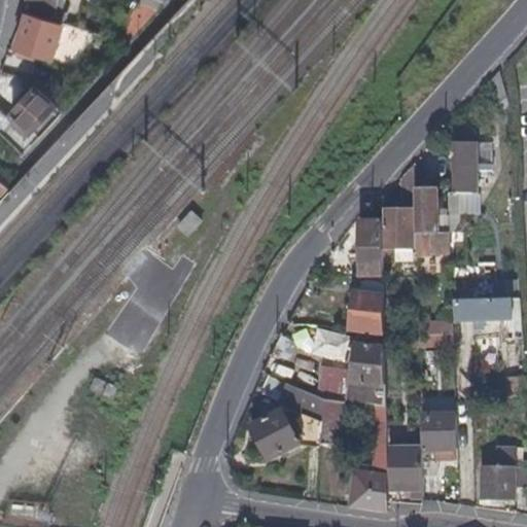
[(28,0),(27,7),(57,16),(61,0),(28,0)]
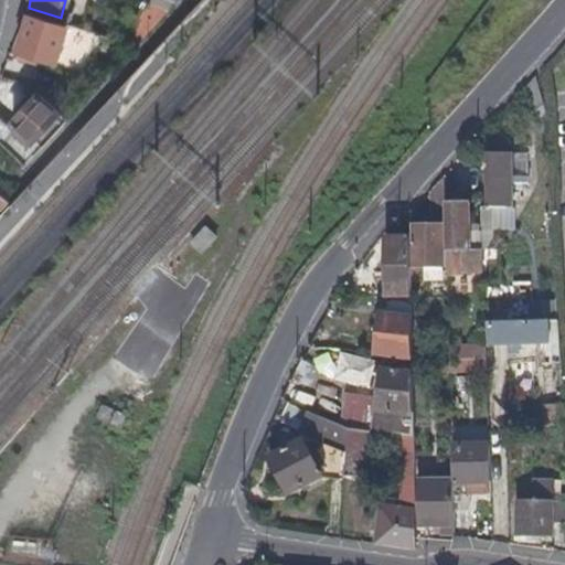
[(158,0),(157,6),(169,10),(178,0),(158,0)]
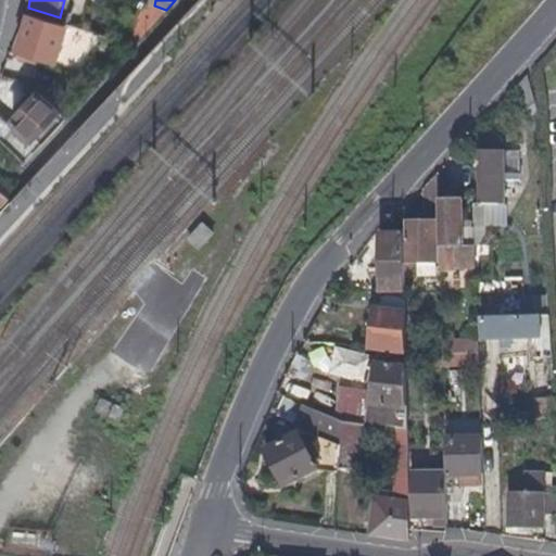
[(66,25),(30,14),(16,55),(39,63),(40,58),(55,63),(66,25)]
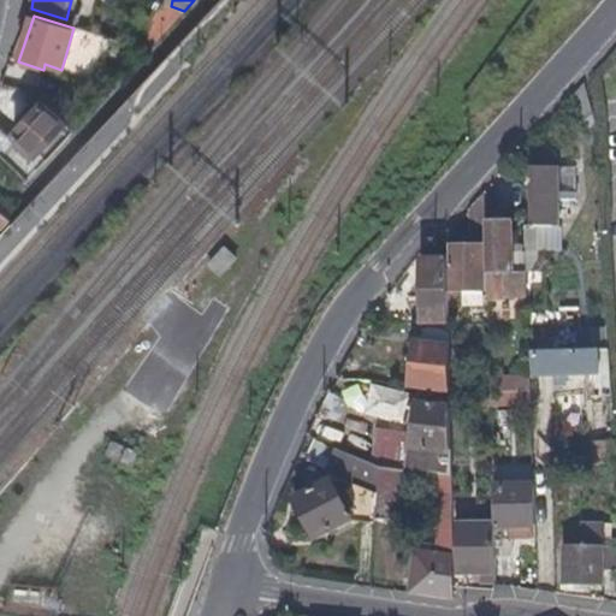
[(73,28),(61,70),(87,80),(101,36),(73,28)]
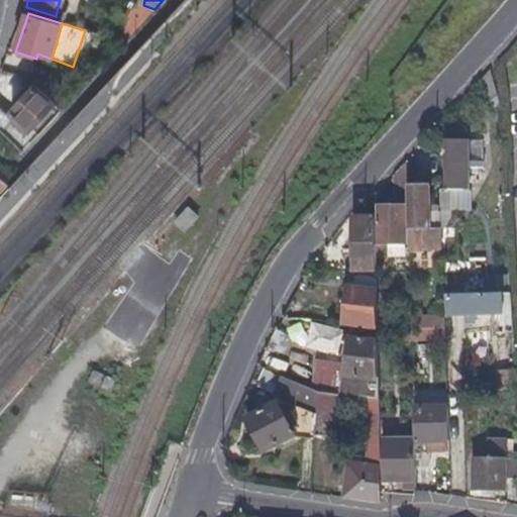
[(496,94),(491,76),(480,87),(484,98),(496,94)]
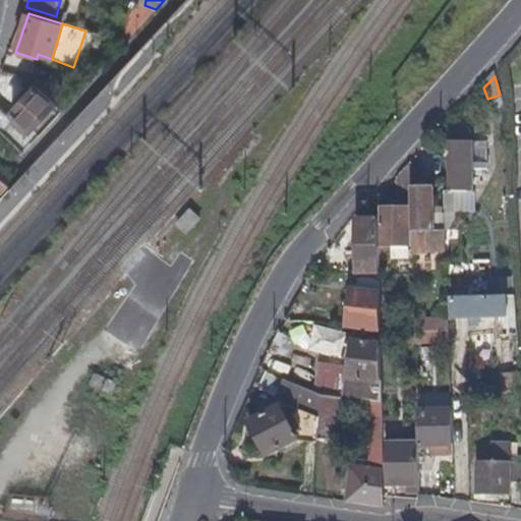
[(25,126),(21,130),(25,136),(35,126),(53,106),(34,88),(10,114),(25,126)]
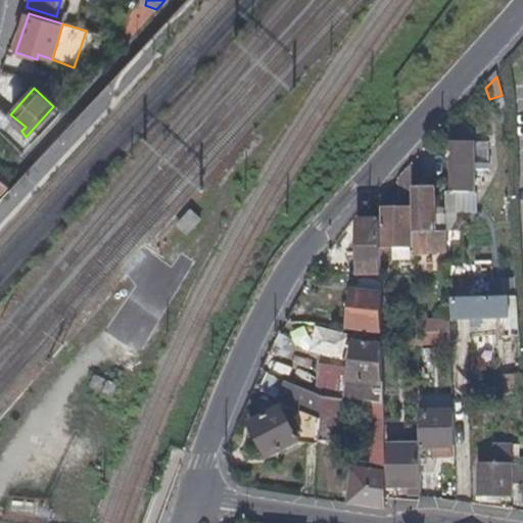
[(13,124),(3,135),(24,154),(43,134),(35,127),(26,137),(21,131),(13,124)]
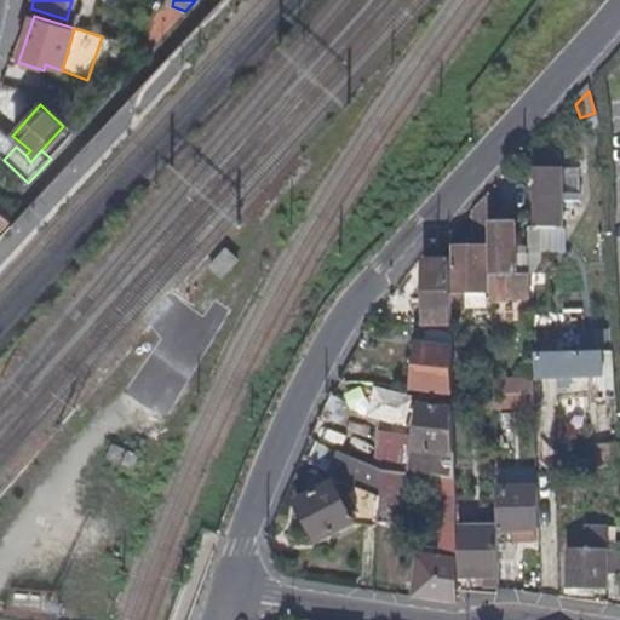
[(563,229),(563,205),(563,181),(563,172),(538,171),(537,229),(563,229)]
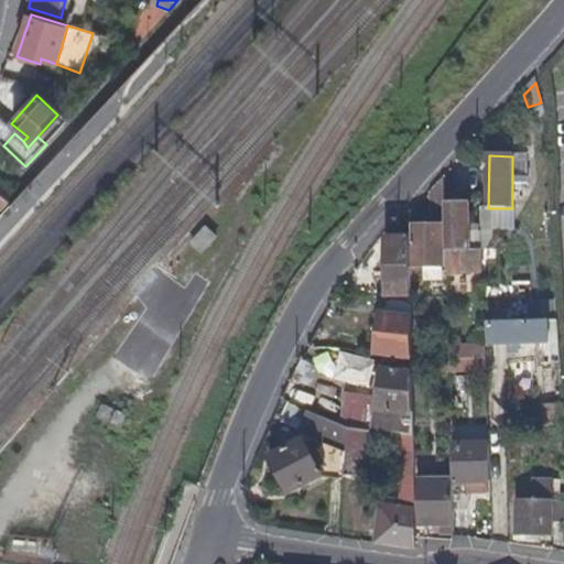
[(512,164),(512,186),(525,186),(527,164),(512,164)]
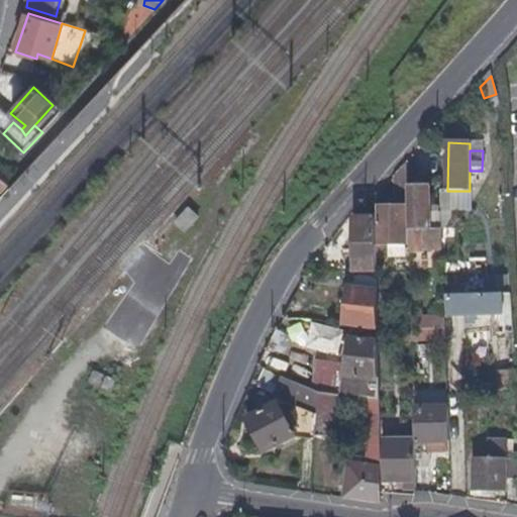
[(0,197),(11,182),(0,174),(0,197)]
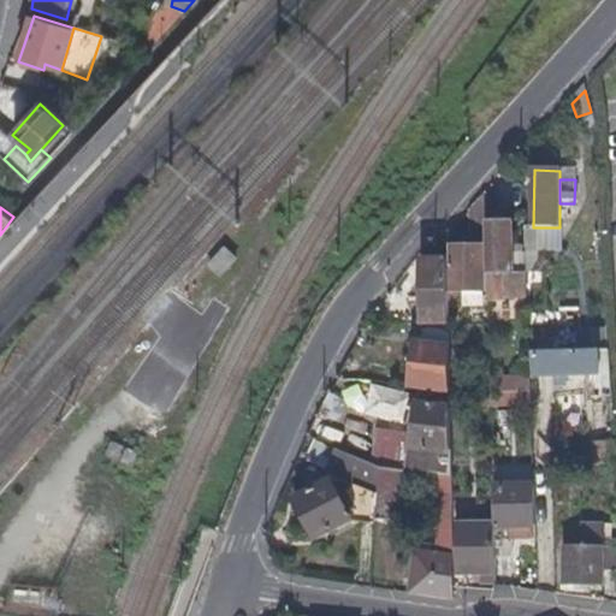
[(511,224),(485,224),(489,298),(527,298),(526,274),(514,273),(511,224)]
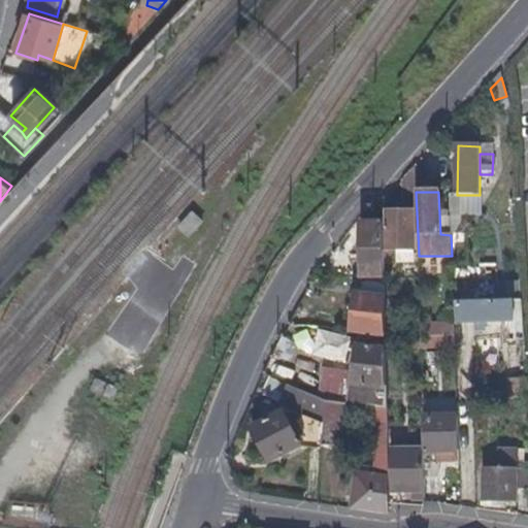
[(460,197),(450,197),(451,233),(462,232),(460,197)]
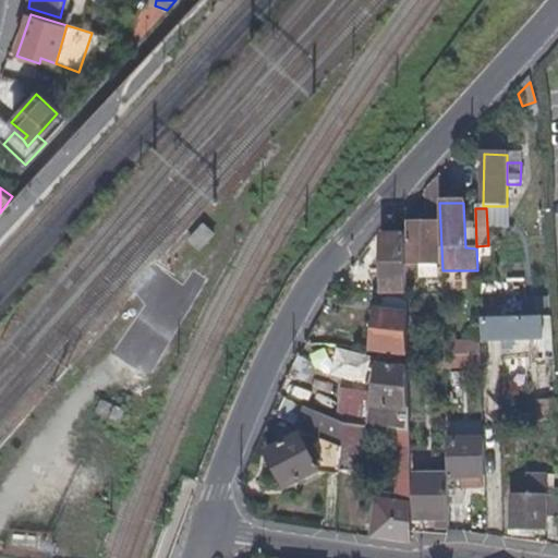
[(215,232),(204,222),(190,239),(202,249),(215,232)]
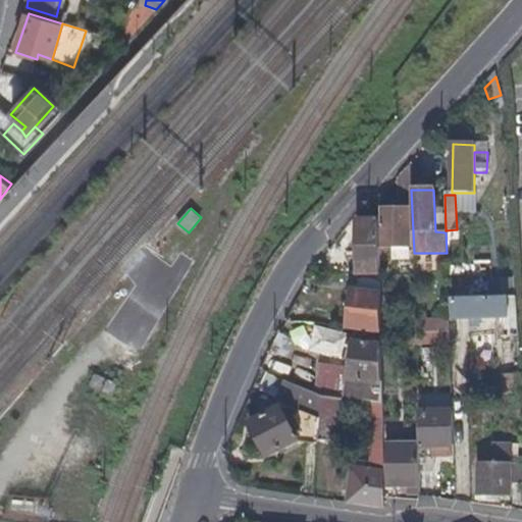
[(383,209),(383,246),(410,246),(409,208),(383,209)]
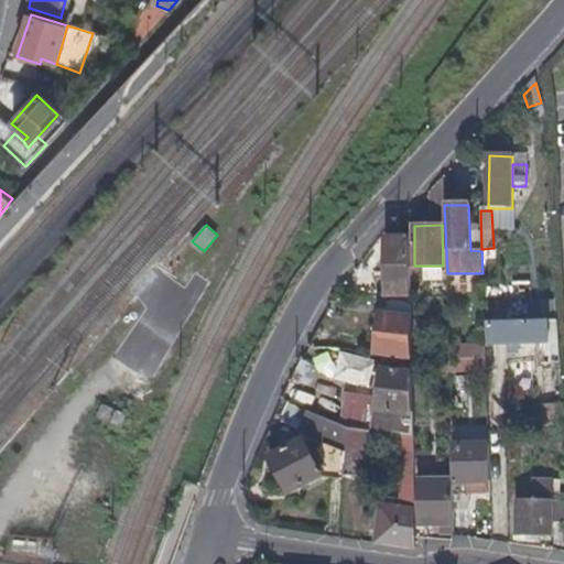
[(411,297),(410,238),(387,239),(387,296),(411,297)]
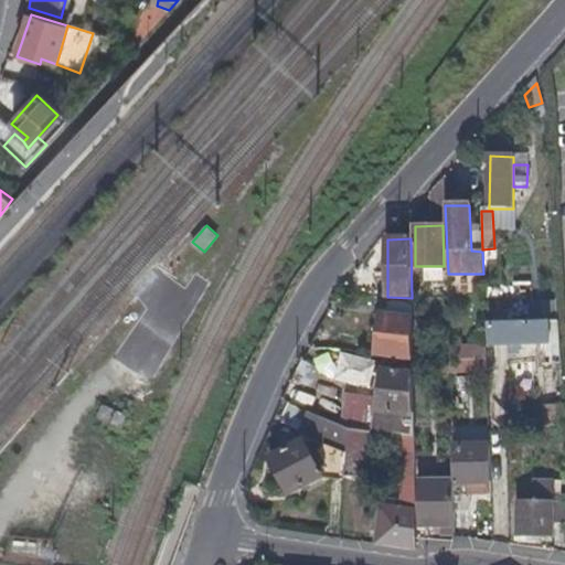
[(412,305),(395,301),(394,319),(413,321),(412,305)]
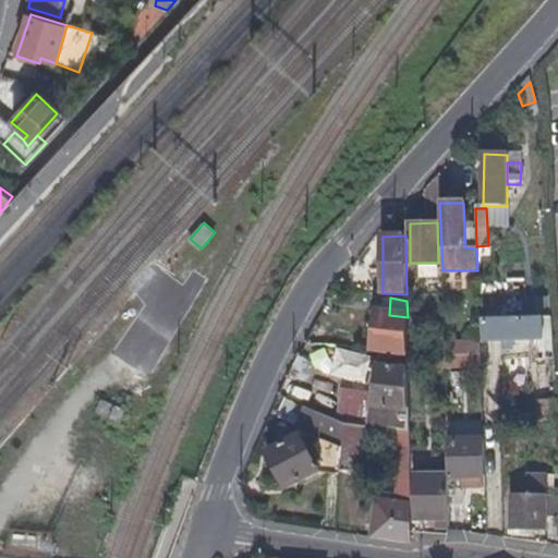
[(378,314),(373,351),(399,354),(409,356),(408,317),(389,315),(378,314)]
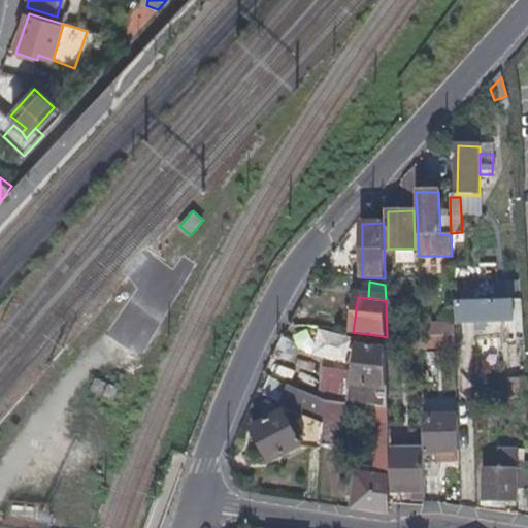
[(515,323),(513,302),(459,304),(460,324),(515,323)]
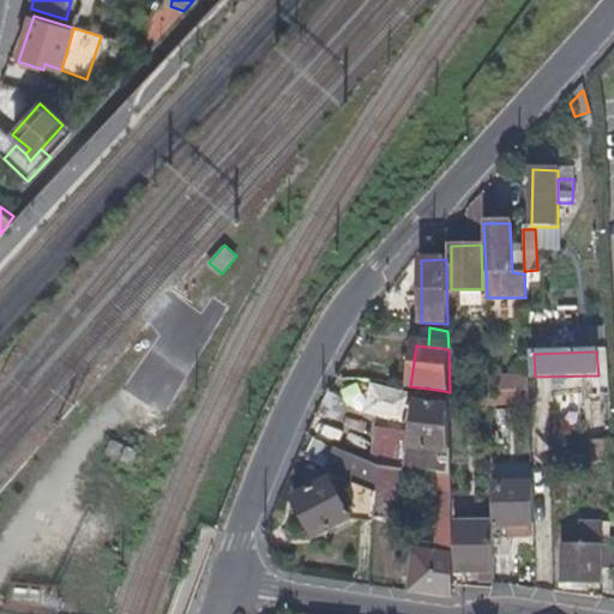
[(353,383),(345,419),(404,429),(411,393),(353,383)]
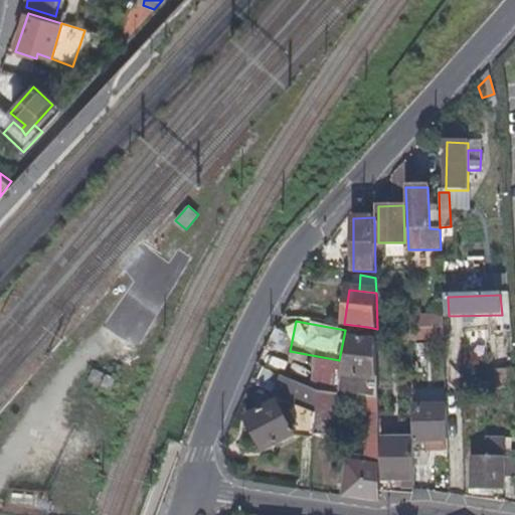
[(377,398),(377,344),(350,340),(345,374),(366,376),(366,397),(368,396),(377,398)]
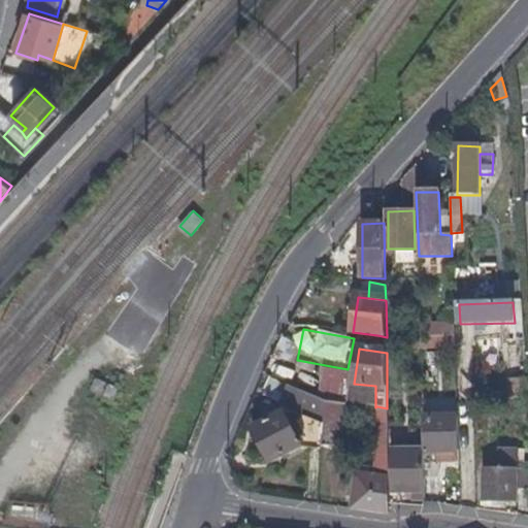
[(327,365),(322,390),(348,394),(353,370),(327,365)]
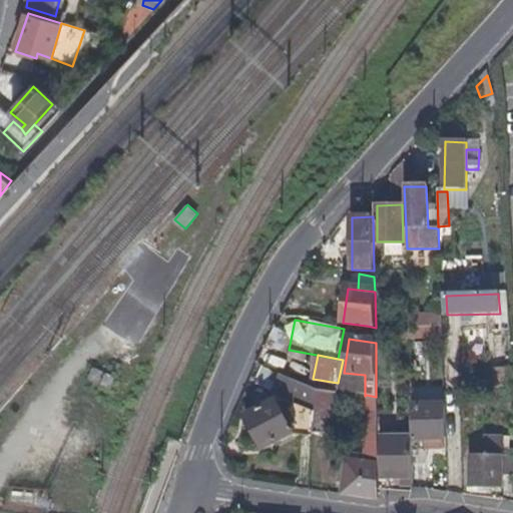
[(512,366),(496,366),(496,384),(512,384),(512,366)]
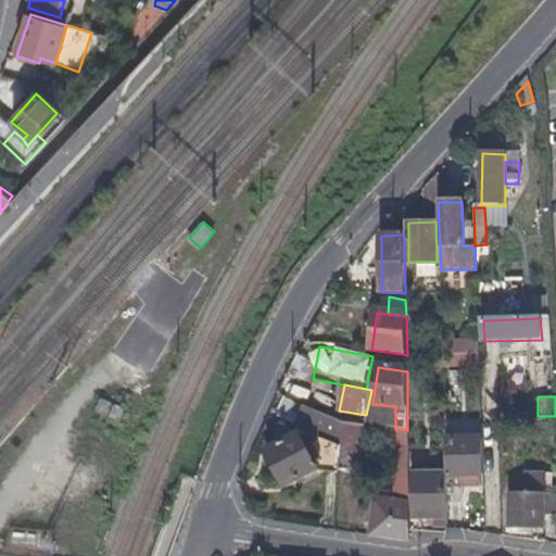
[(342,422),(294,403),(286,422),(314,434),(316,453),(312,453),(316,462),(312,465),(315,474),(340,475),(342,422)]
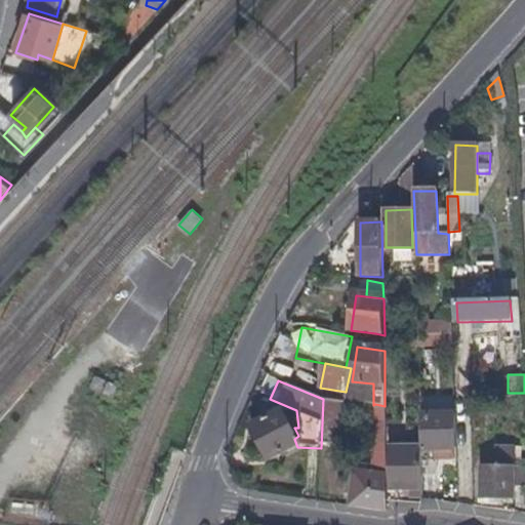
[(351,402),(326,399),(324,445),(349,446),(351,402)]
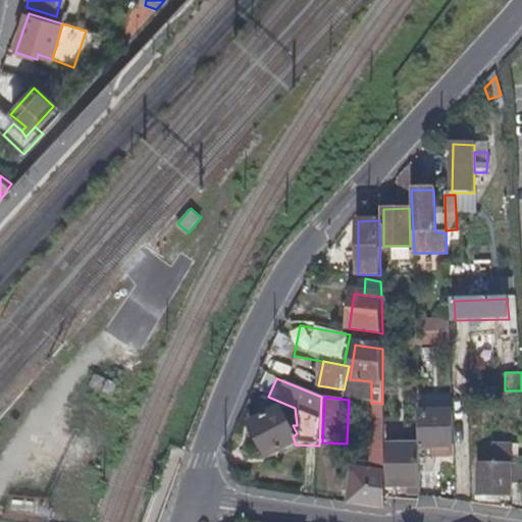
[(373,402),(372,421),(383,421),(382,404),(373,402)]
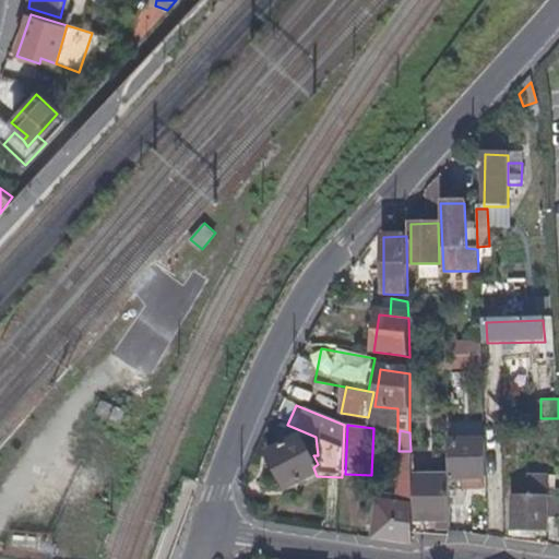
[(317,476),(313,467),(299,439),(268,456),(287,492),(317,476)]
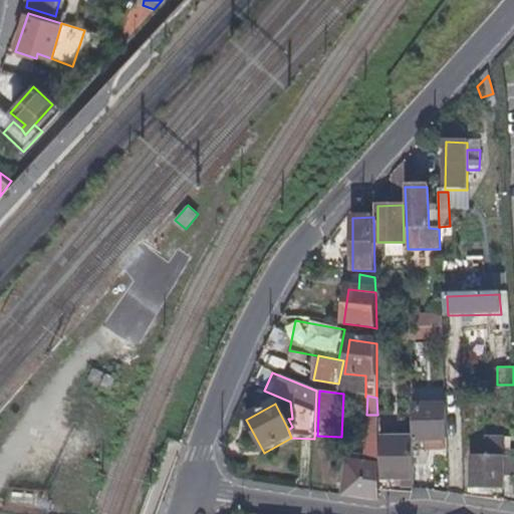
[(445,406),(412,407),(413,439),(446,439),(445,406)]
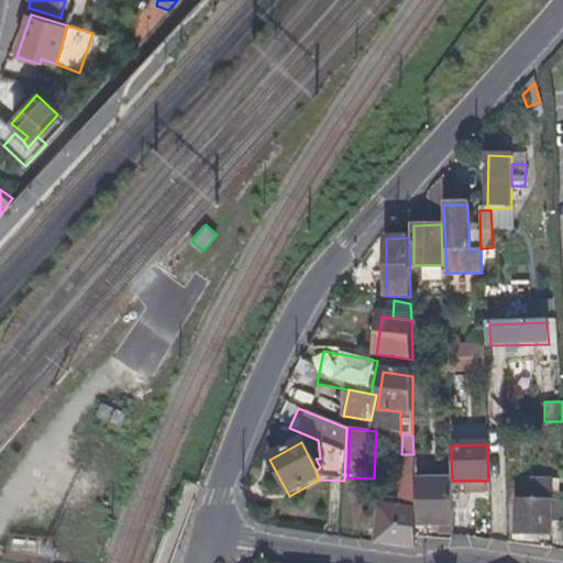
[(398,508),(415,510),(414,454),(401,454),(398,508)]
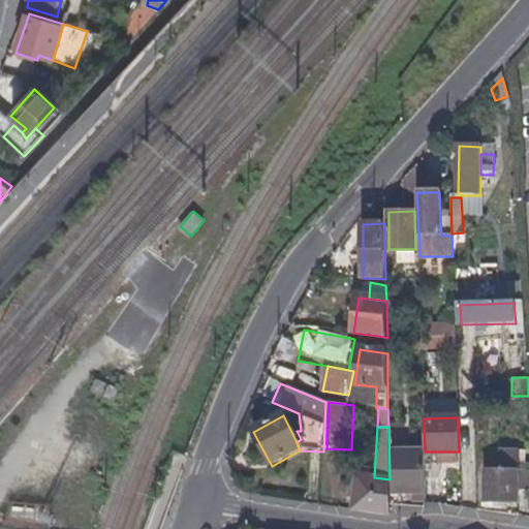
[(393,494),(425,493),(425,452),(392,450),(393,494)]
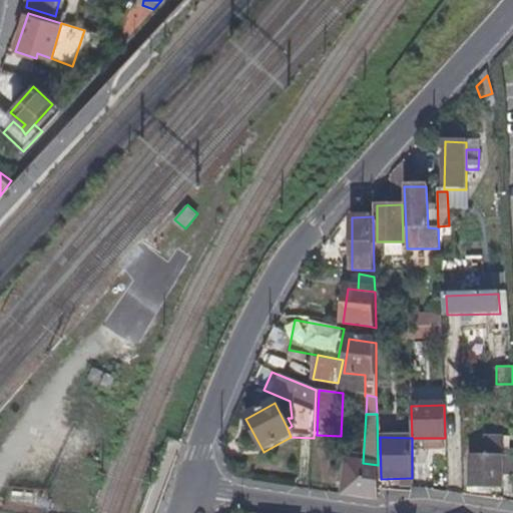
[(469,488),(502,488),(502,475),(512,474),(512,448),(497,449),(497,455),(468,455),(469,488)]
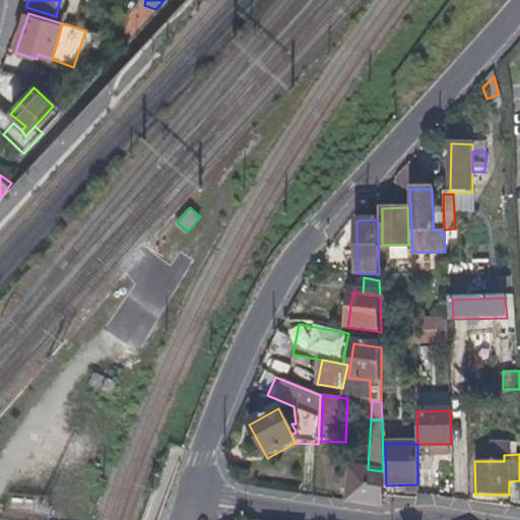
[(384,491),(383,471),(368,469),(350,467),(345,502),(383,508),(384,491)]
